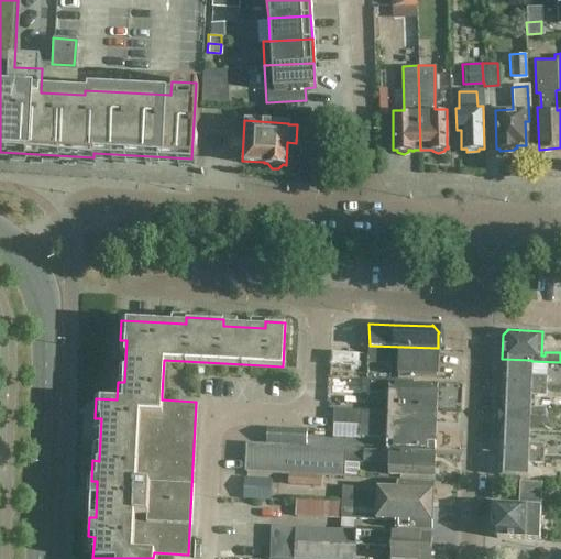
[(437,348),(370,346),(365,344),(365,362),(388,363),(388,362),(396,362),(396,373),(424,374),(436,374),(437,348)]
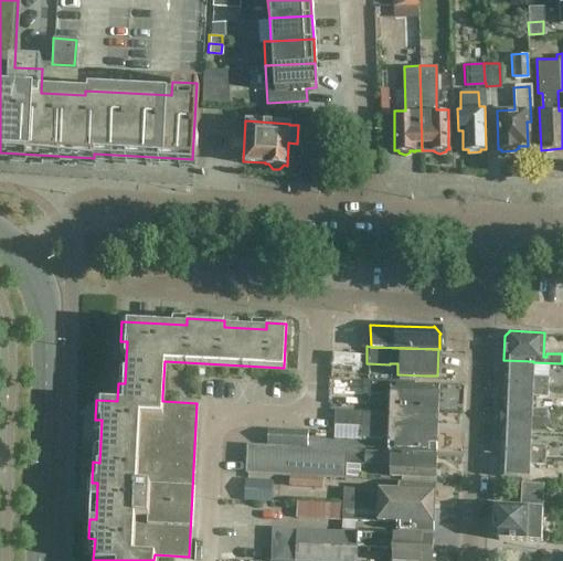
[(359,352),(330,350),(329,363),(358,364),(359,352)]
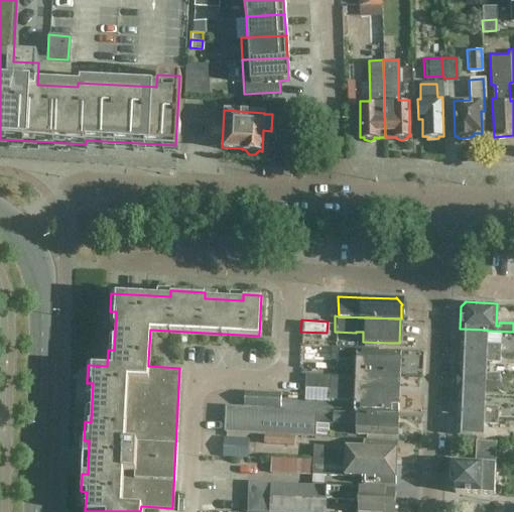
[(460,349),(500,351),(500,342),(486,342),(487,331),(487,330),(460,329),(460,349)]
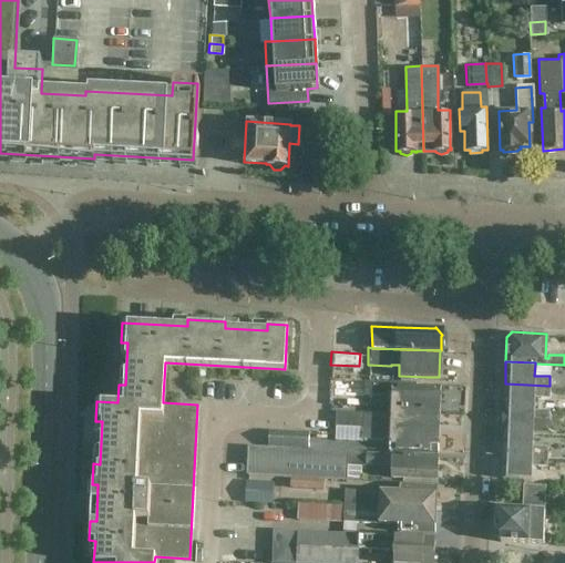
[(391,392),(391,406),(439,408),(440,386),(392,384),(392,380),(363,379),(362,391),(391,392)]
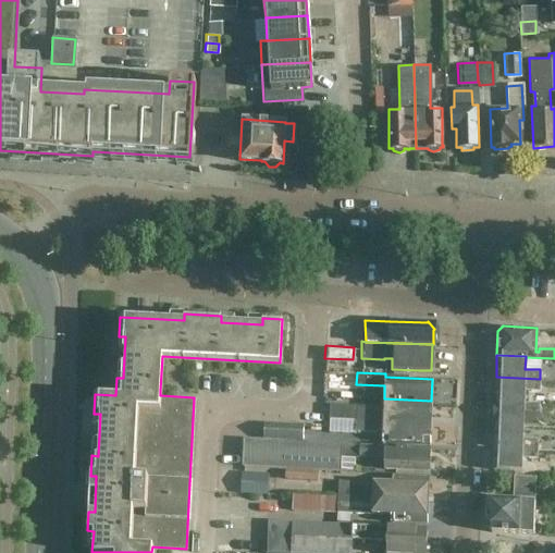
[(539,389),(540,379),(496,377),(495,398),(494,398),(493,400),(525,401),(525,388),(539,389)]
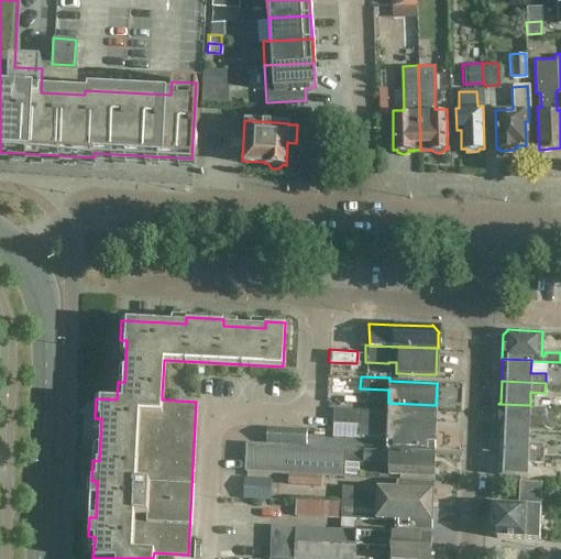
[(436,405),(388,403),(387,414),(381,413),(381,412),(360,410),(360,408),(332,407),(331,422),(358,423),(435,426),(436,405)]
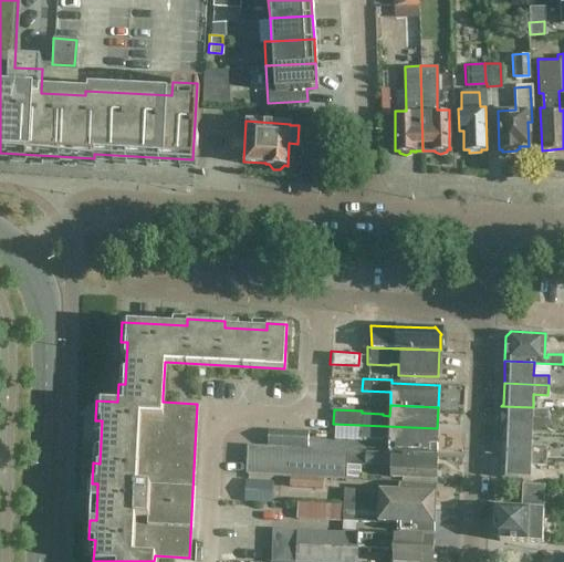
[(501,406),(501,429),(532,430),(532,417),(547,417),(547,407),(533,407),(501,406)]
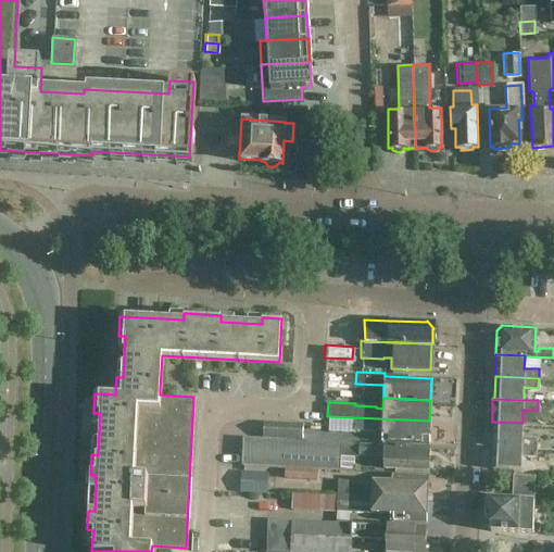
[(553,408),(542,410),(544,425),(553,423),(553,408)]
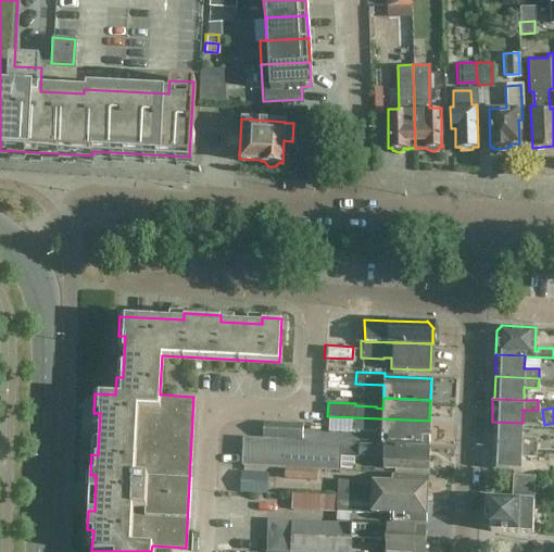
[(429,421),(353,417),(353,428),(376,428),(376,427),(381,427),(381,439),(428,441),(429,421)]
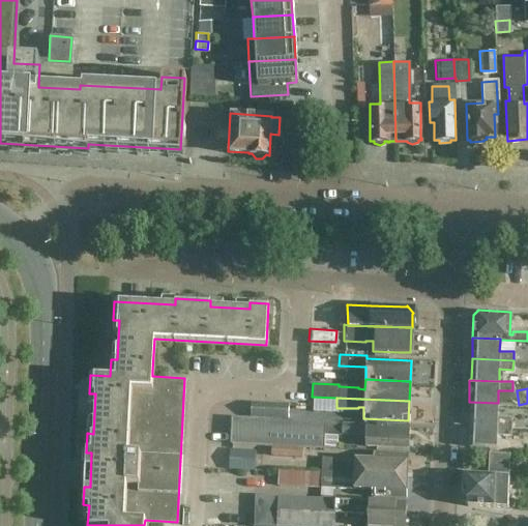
[(288,403),(250,401),(250,415),(287,416),(288,403)]
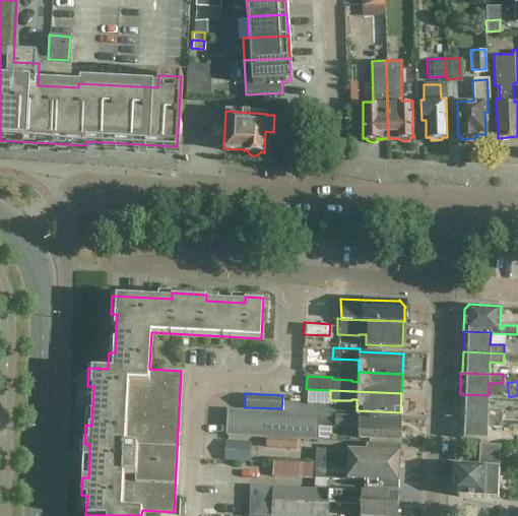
[(459,414),(501,415),(502,407),(488,406),(489,395),(460,394),(460,395),(459,414)]
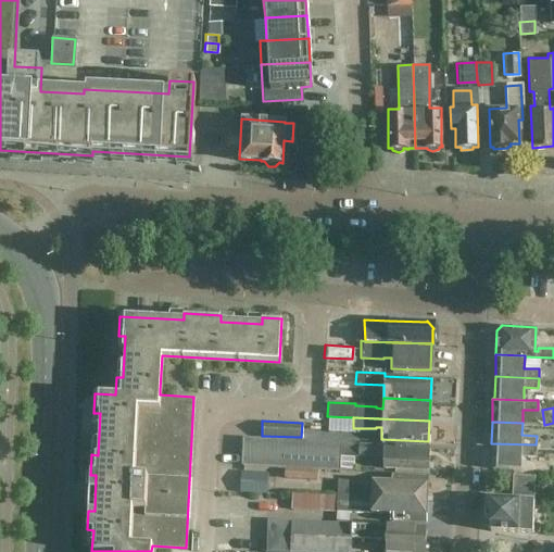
[(261,462),(338,465),(339,442),(241,438),(240,463),(261,464),(261,462)]
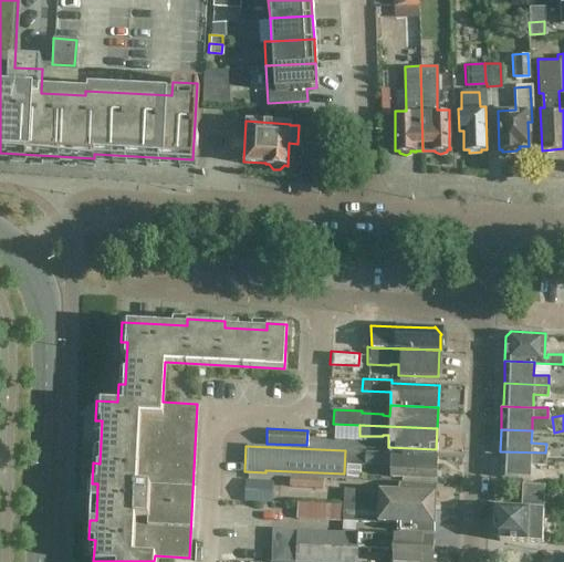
[(436,454),(364,451),(364,461),(386,462),(386,460),(390,460),(389,475),(435,477),(436,454)]
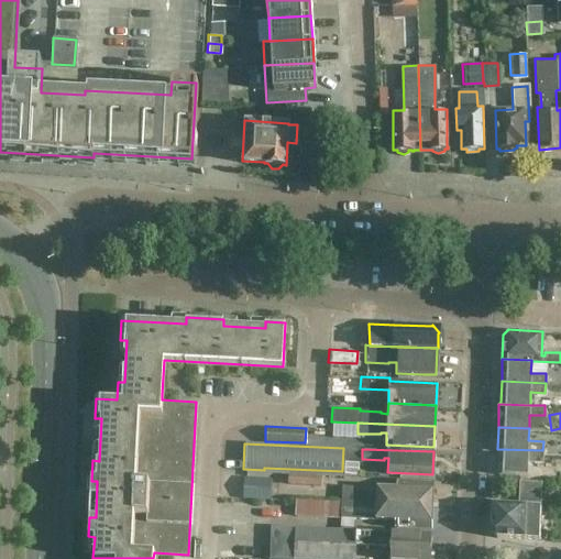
[(497,449),(497,473),(527,474),(527,460),(542,460),(542,450),(497,449)]
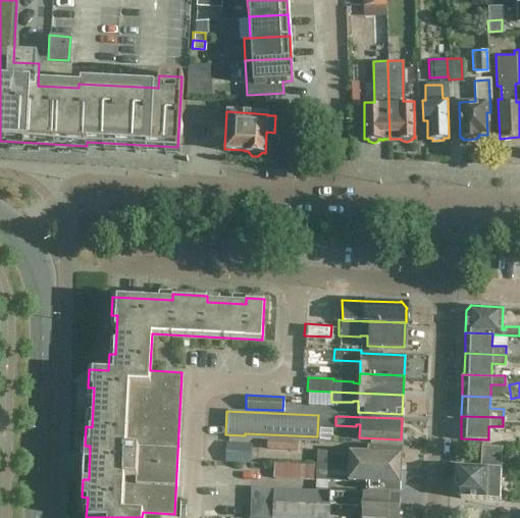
[(297,438),(266,437),(265,446),(296,447),(297,438)]
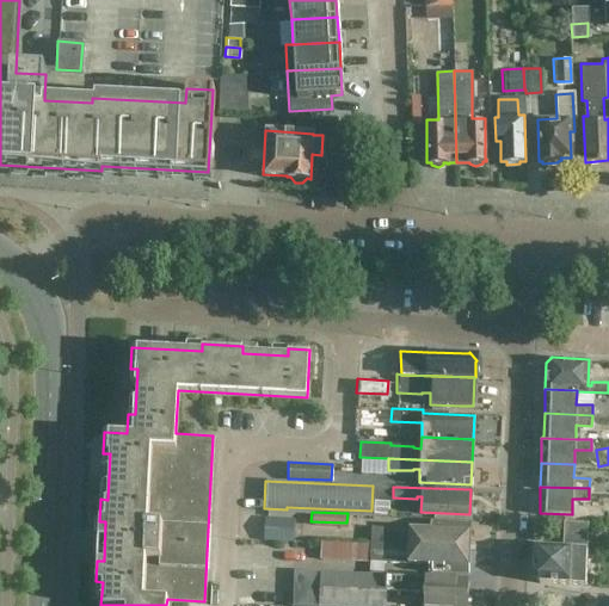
[(300,540),(301,517),(263,514),(262,538),(300,540)]
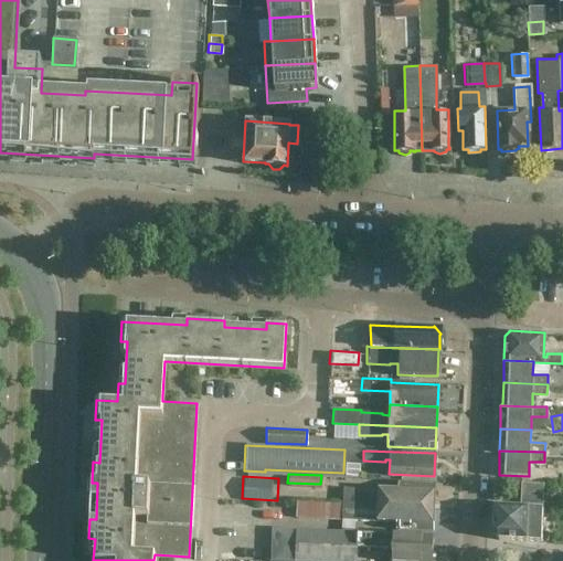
[(541,539),(542,507),(543,480),(520,479),(519,506),(494,505),(492,532),(497,538),(541,539)]
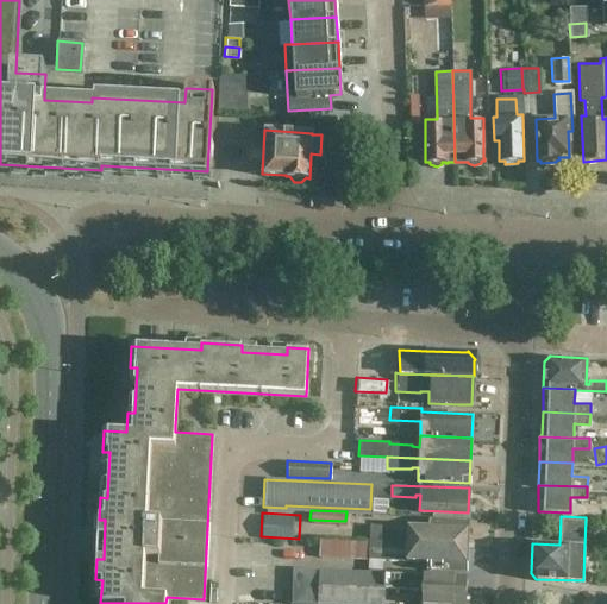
[(369,541),(467,546),(468,521),(430,518),(429,527),(369,523),(369,540),(369,541)]
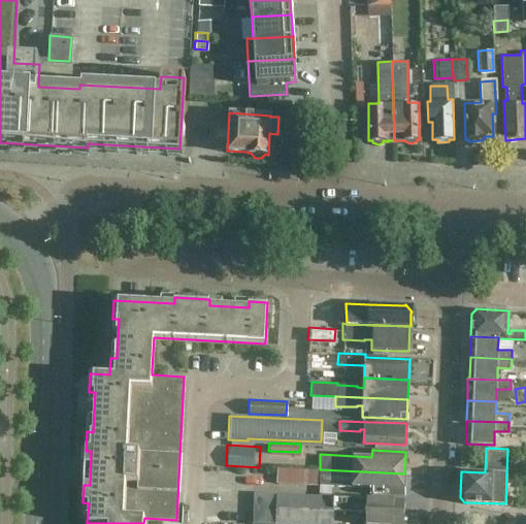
[(275,483),(351,485),(351,486),(370,487),(370,493),(403,495),(404,473),(320,469),(320,468),(276,467),(275,483)]
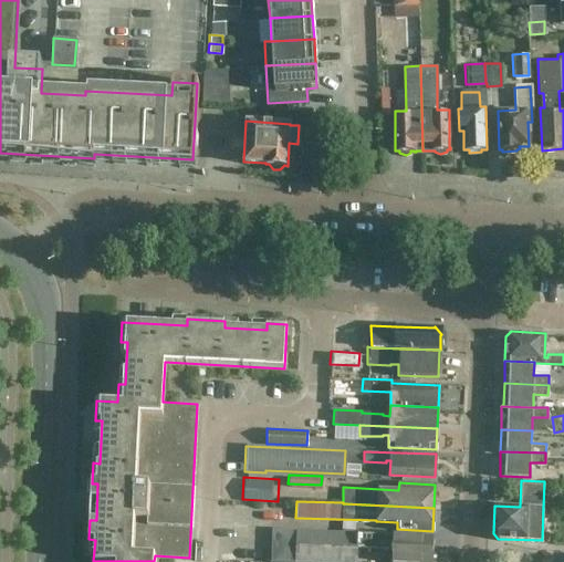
[(271,561),(289,561),(357,561),(359,531),(272,527),(271,561)]
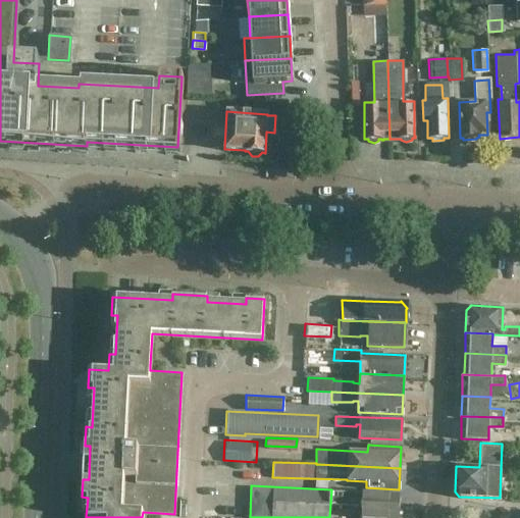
[(397,517),(398,494),(386,493),(335,490),(334,503),(354,504),(354,497),(359,497),(359,517),(397,517)]
